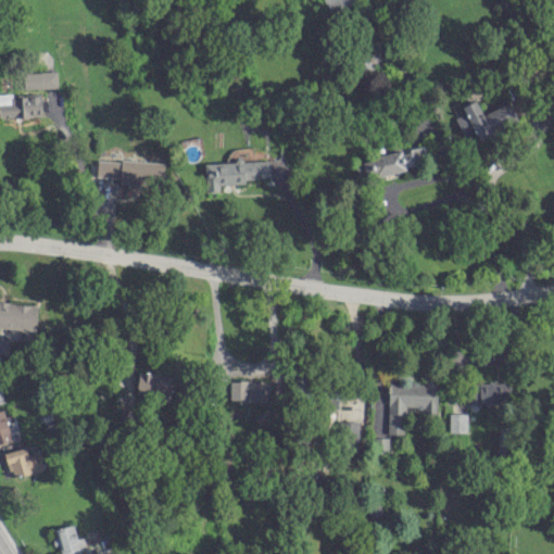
[(324,0),(332,19),(359,8),(354,0),(324,0)]
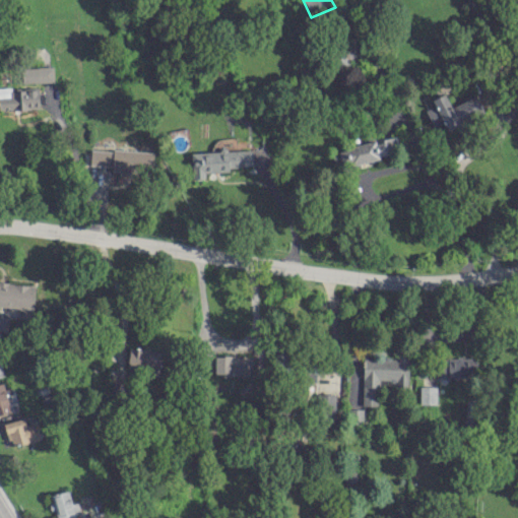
[(344,68),(359,61),(352,49),(338,56),(344,68)]
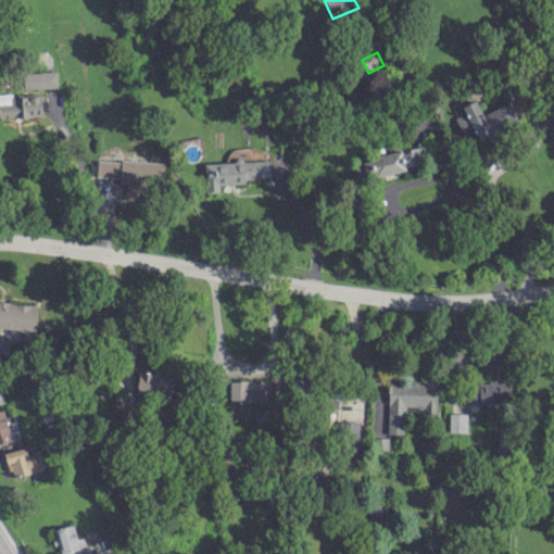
[(59,89),(58,73),(25,74),(25,90),(59,89)]
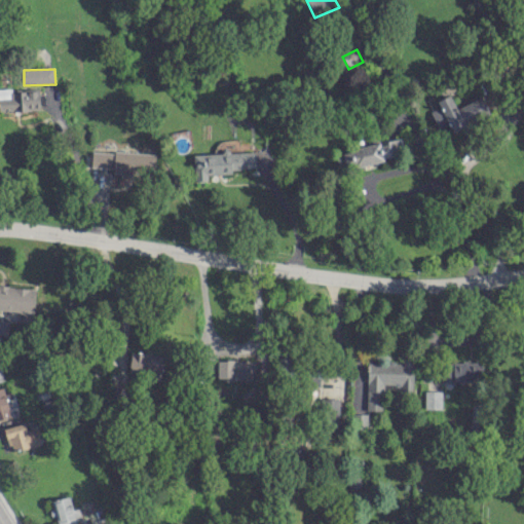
[(0,91),(0,112),(41,112),(40,90),(0,91)]
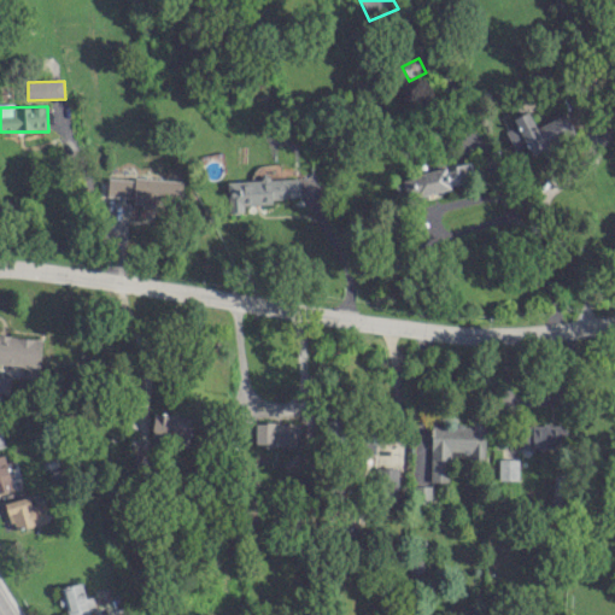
[(507,132),(515,152),(528,147),(532,157),(577,139),(567,116),(537,128),(531,113),(514,119),(517,128),(507,132)]
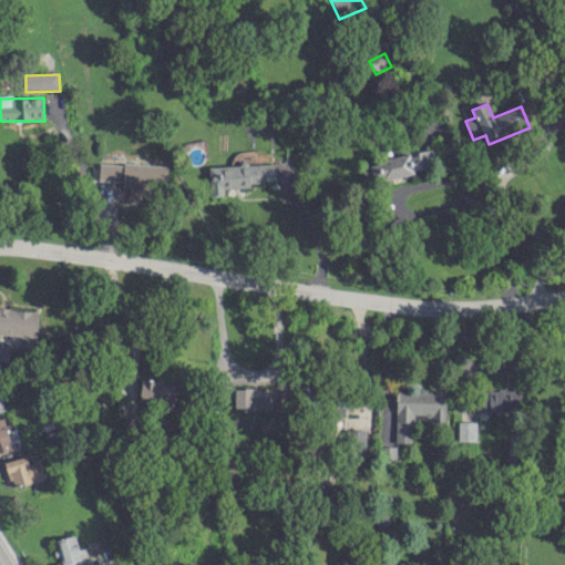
[(437,171),(433,152),(370,164),(373,182),(437,171)]
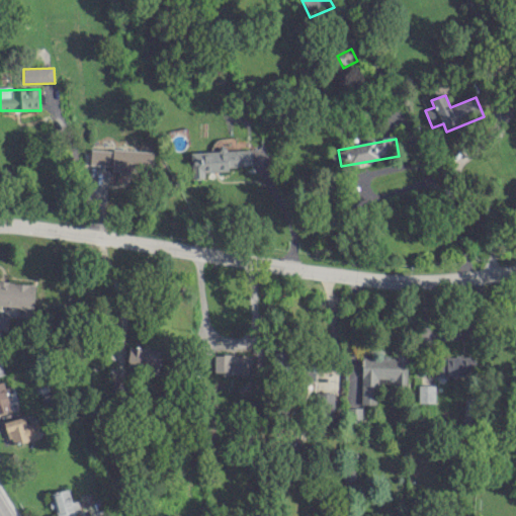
[(92,151),(91,166),(113,168),(113,172),(152,174),(153,153),(92,151)]
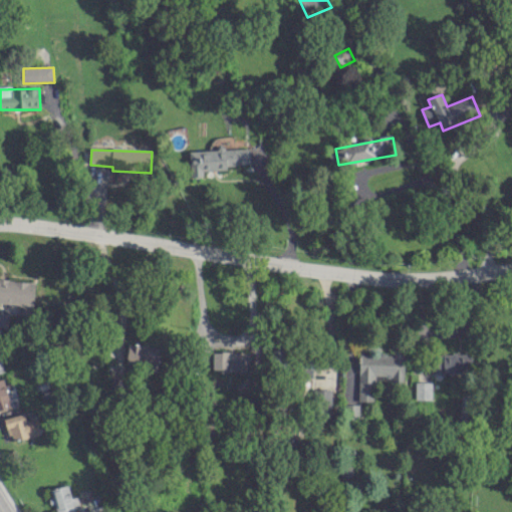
[(190,152),(191,179),(204,179),(204,172),(229,172),(229,167),(251,166),(250,150),(190,152)]
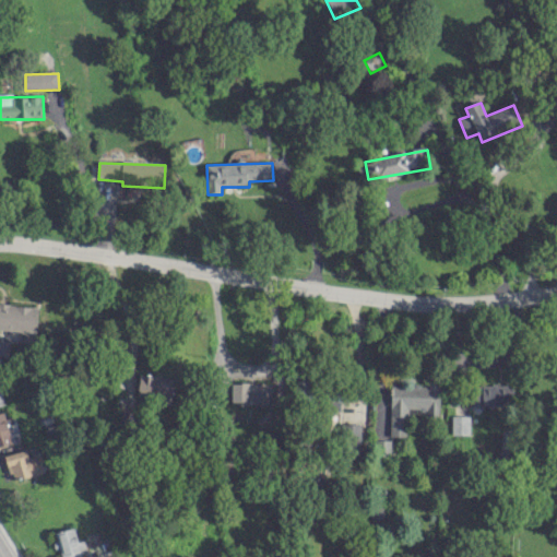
[(39,310),(0,304),(0,330),(36,335),(39,310)]
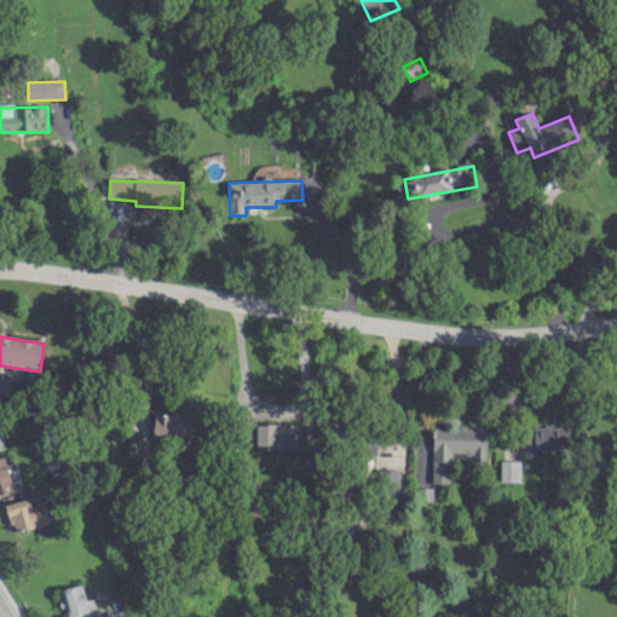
[(11,380),(0,379),(0,396),(10,397),(11,380)]
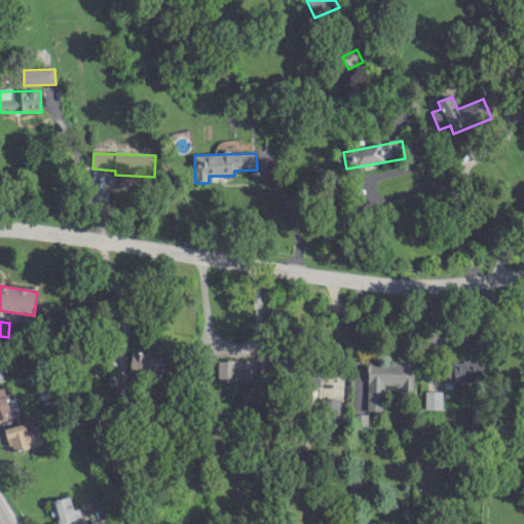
[(129,372),(162,378),(166,358),(134,351),(129,372)]
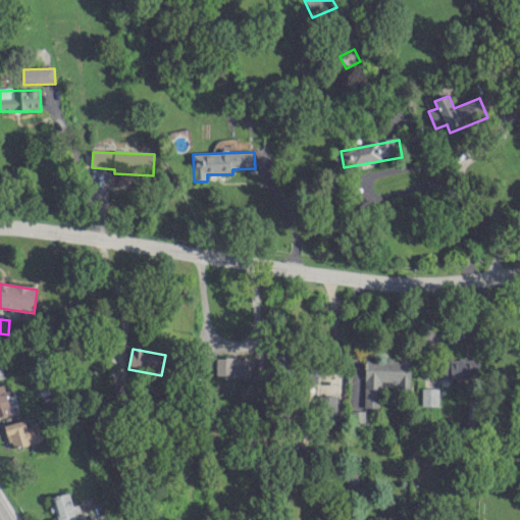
[(253,378),(253,360),(217,359),(217,377),(253,378)]
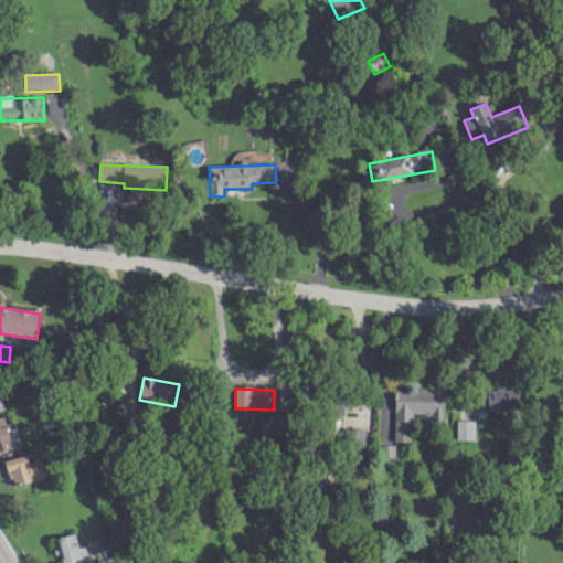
[(395,443),(413,443),(413,420),(445,420),(446,391),(396,390),(395,443)]
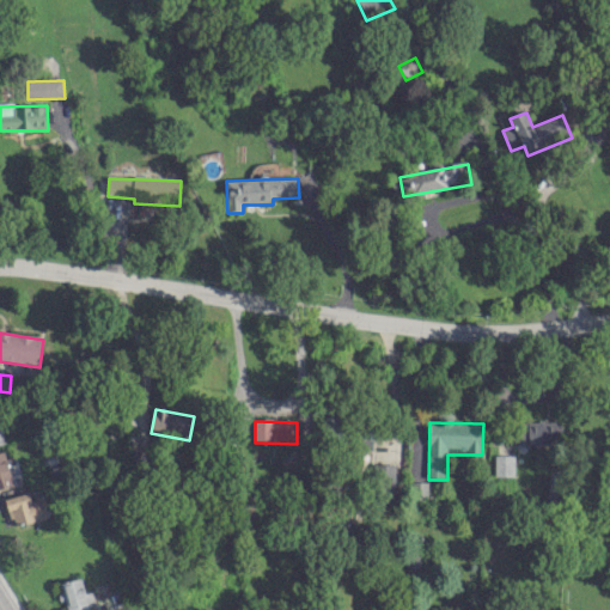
[(562,445),(561,424),(513,425),(514,446),(562,445)]
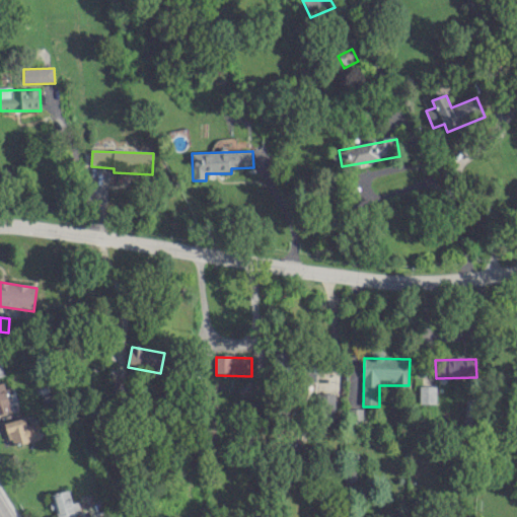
[(316,383),(317,368),(305,367),(304,383),(316,383)]
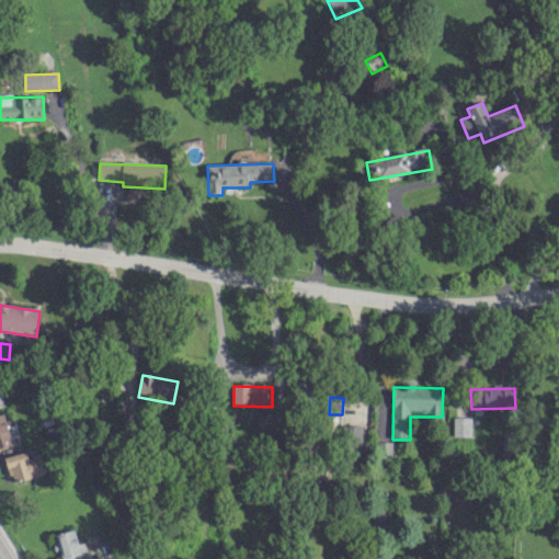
[(0,449),(13,446),(4,415),(0,417),(0,449)]
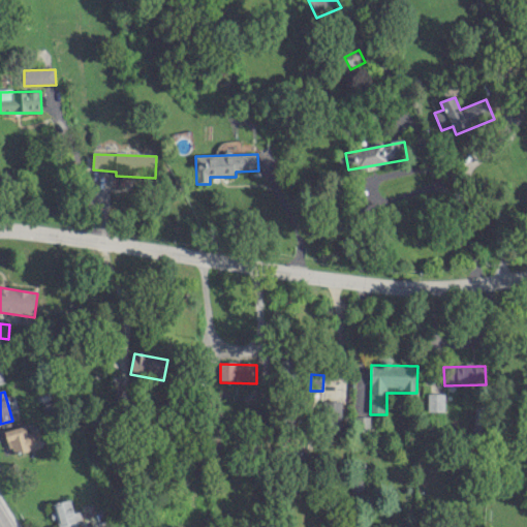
[(429,412),(446,412),(446,395),(428,395),(429,412)]
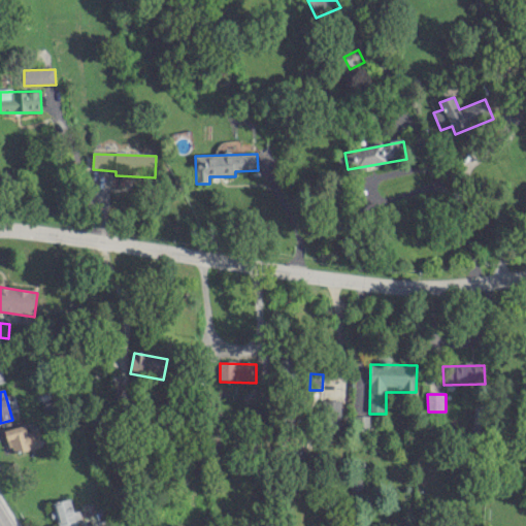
[(341,402),(326,402),(325,426),(341,426),(341,402)]
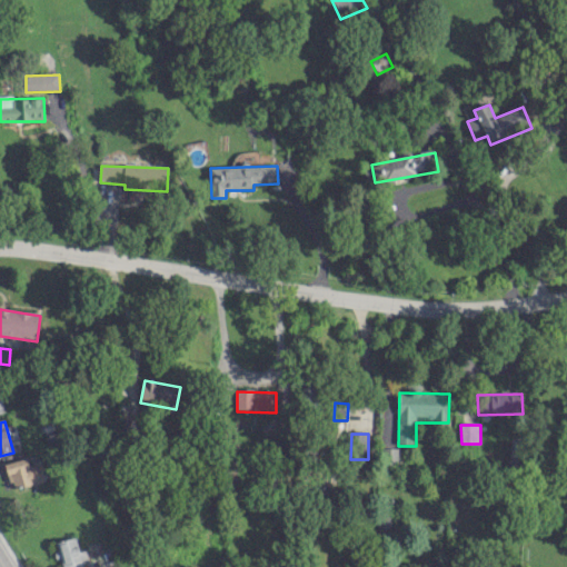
[(6,465),(13,490),(46,481),(41,465),(30,468),(28,459),(6,465)]
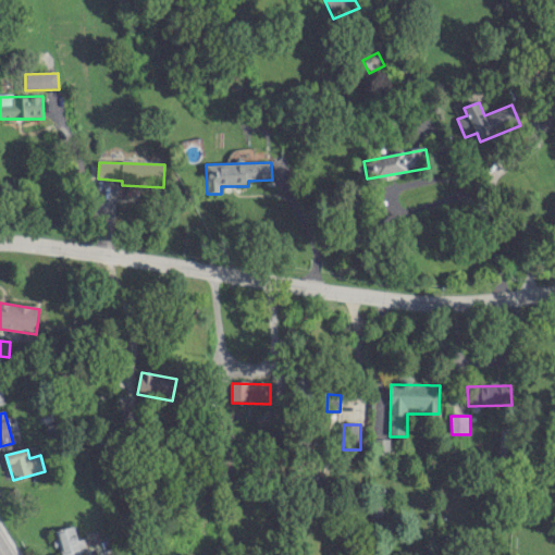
[(443,526),(460,527),(461,505),(444,504),(443,526)]
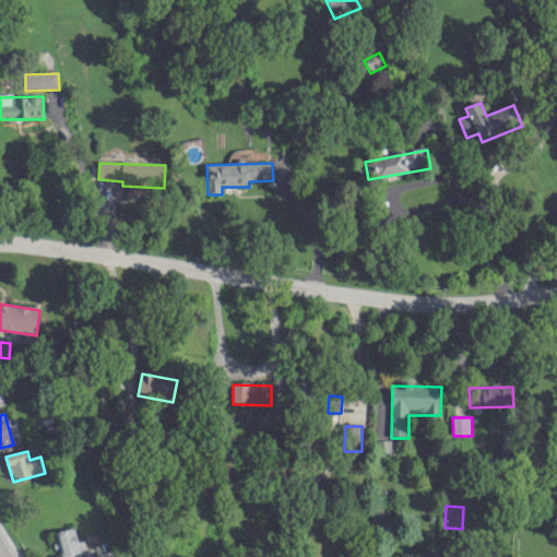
[(84,542),(79,543),(75,529),(57,534),(62,556),(87,556),(84,542)]
